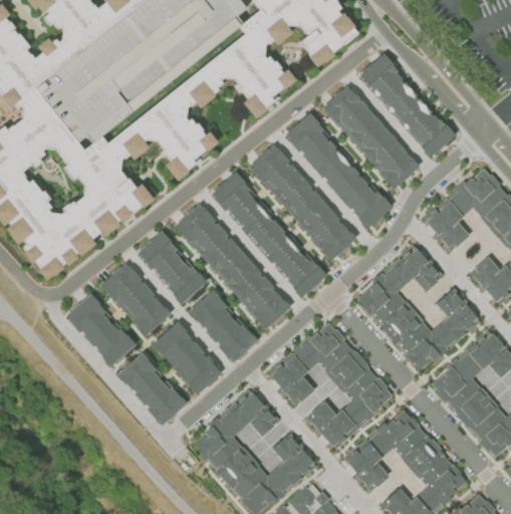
[(0,3),(1,3),(10,14),(6,17),(9,21),(10,20),(16,27),(14,28),(18,33),(20,32),(30,46),(27,49),(30,53),(31,53),(35,57),(42,51),(38,45),(48,37),(53,43),(55,42),(53,40),(56,38),(59,41),(61,39),(62,28),(61,27),(57,29),(53,23),(50,26),(42,17),(48,12),(47,11),(46,10),(43,12),(38,7),(35,9),(27,0),(89,0),(93,4),(94,3),(97,7),(105,1),(104,0),(336,0),(342,7),(338,10),(341,14),(343,12),(355,26),(353,27),(358,34),(344,45),(344,44),(333,53),(334,55),(324,64),(322,62),(316,67),(307,57),(310,55),(302,45),(299,41),(307,34),(301,27),(295,27),(288,26),(293,32),(278,45),(274,39),(266,45),(266,54),(267,57),(269,56),(275,62),(277,60),(282,67),(281,69),(283,72),(288,69),(296,80),(284,89),(285,90),(278,95),(279,96),(277,97),(276,99),(274,100),(275,100),(274,101),(264,109),(265,110),(256,117),(243,102),(247,98),(244,92),(238,85),(237,83),(235,80),(224,79),(222,81),(224,83),(219,87),(220,89),(214,94),(215,96),(201,108),(196,102),(189,108),(188,113),(188,117),(189,120),(192,118),(197,124),(199,122),(204,130),(203,132),(206,135),(210,132),(218,143),(207,152),(206,151),(199,156),(202,159),(199,162),(197,164),(188,171),(189,172),(178,181),(166,164),(170,161),(166,156),(164,153),(162,151),(164,150),(157,142),(152,141),(146,140),(145,142),(149,147),(134,159),(130,155),(125,159),(124,158),(122,160),(121,165),(121,170),(128,178),(129,178),(131,180),(133,183),(137,187),(142,183),(155,199),(144,208),(143,206),(134,213),(133,214),(132,214),(121,222),(119,220),(117,222),(119,224),(105,236),(101,232),(98,235),(93,239),(96,243),(81,256),(79,253),(76,256),(78,257),(68,265),(66,263),(62,266),(64,268),(54,276),(53,275),(47,279),(40,270),(41,269),(35,261),(33,263),(25,253),(26,251),(23,247),(27,244),(24,241),(19,245),(7,229),(11,226),(9,223),(5,226),(0,219),(0,129),(5,124),(8,129),(14,124),(15,125),(23,119),(24,109),(22,105),(18,108),(16,106),(14,104),(11,107),(2,96),(4,95),(0,90),(0,3)]
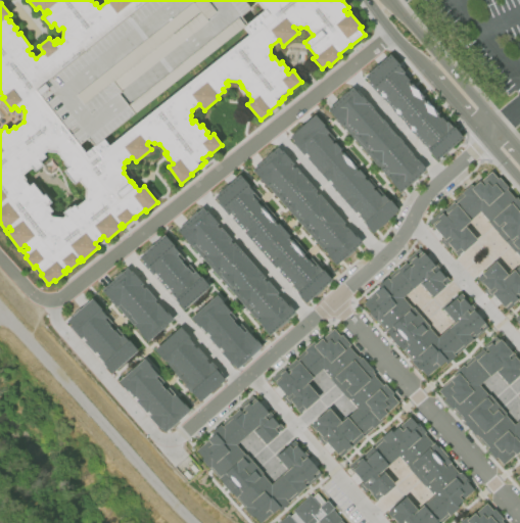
[(364,76),(389,53),(463,136),(437,158),(364,76)]
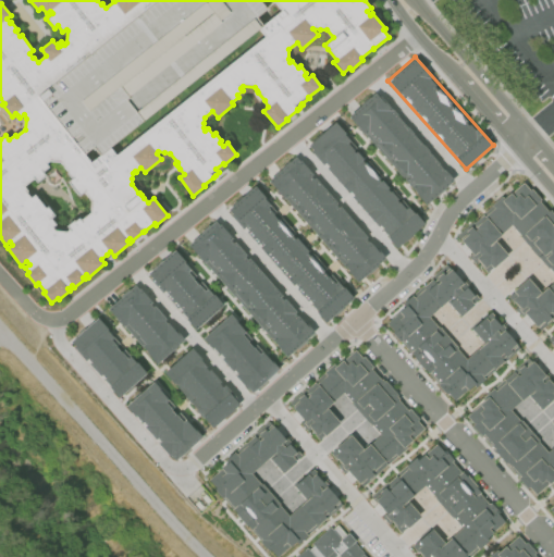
[(351,116),(378,94),(453,181),(427,203),(351,116)]
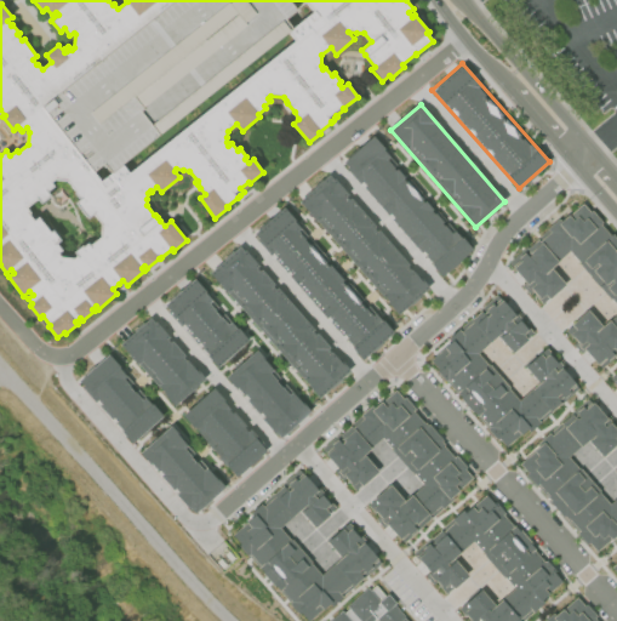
[(347,163),(373,140),(452,232),(456,229),(472,249),(441,273),(347,163)]
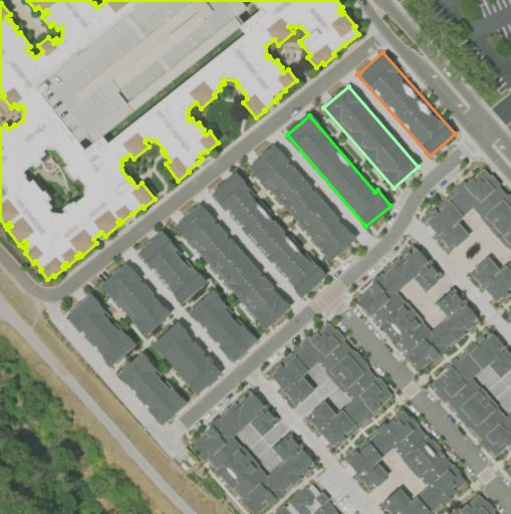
[(249,166),(274,144),(356,237),(330,259),(249,166)]
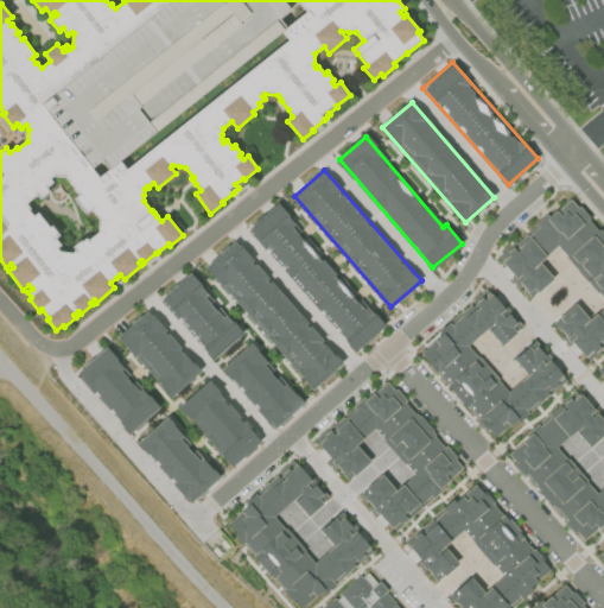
[(501,259),(570,197),(603,235),(603,346),(587,361),(553,324),(576,304),(590,321),(603,308),(603,296),(558,246),(541,261),(554,276),(533,295),(501,259)]
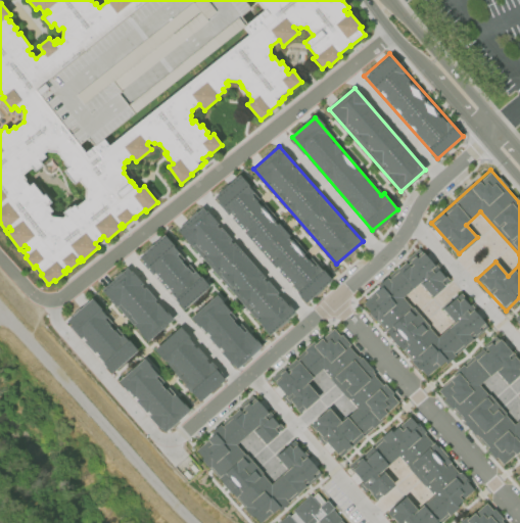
[(215,197),(240,175),(332,280),(306,301),(215,197)]
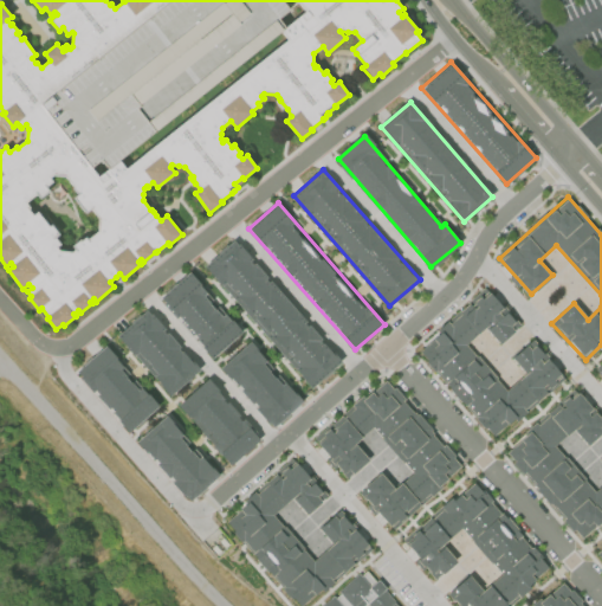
[(205,266),(234,240),(342,361),(312,387),(205,266)]
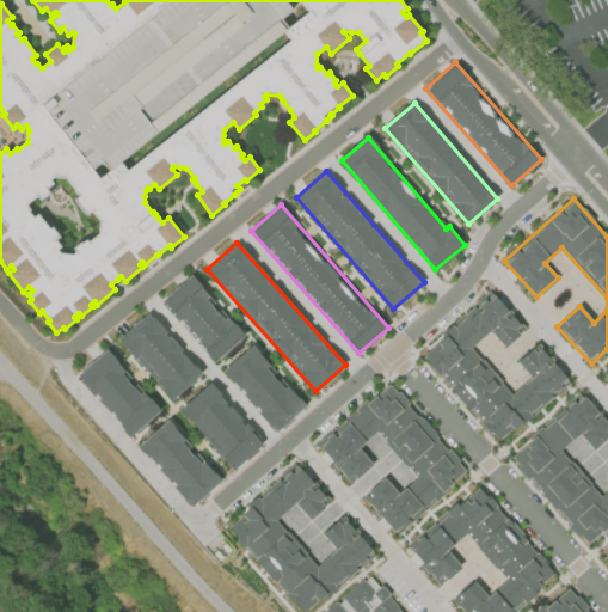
[(164,303),(194,276),(245,335),(215,360),(164,303)]
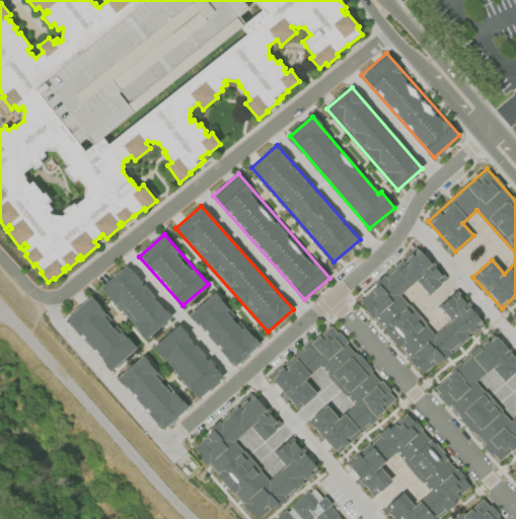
[(418,247),(358,300),(425,374),(485,320),(457,289),(439,305),(451,319),(435,335),(400,295),(418,279),(430,292),(446,278),(418,247)]
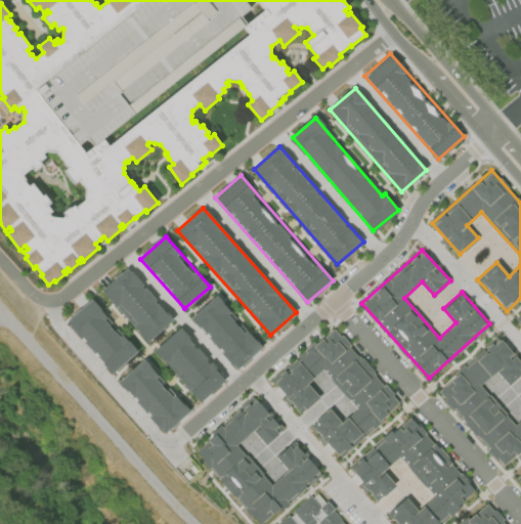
[(102,291),(128,269),(173,319),(147,342),(102,291)]
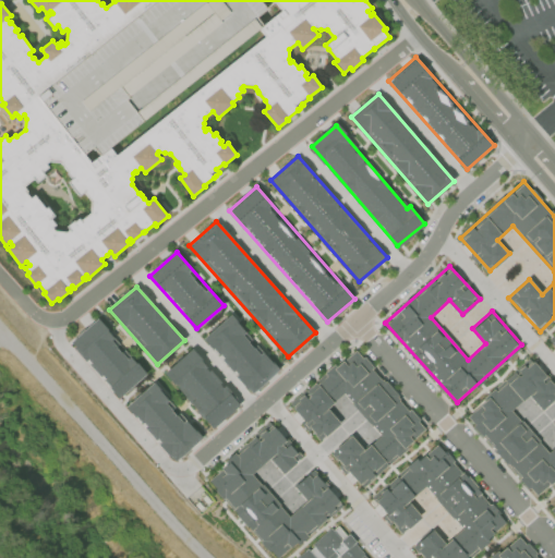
[(205,339),(232,315),(280,370),(253,393),(205,339)]
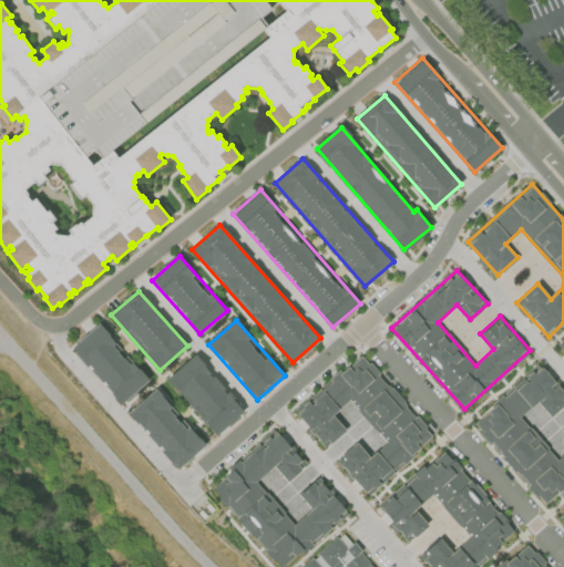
[(74,347),(123,402),(150,379),(101,323),(74,347)]
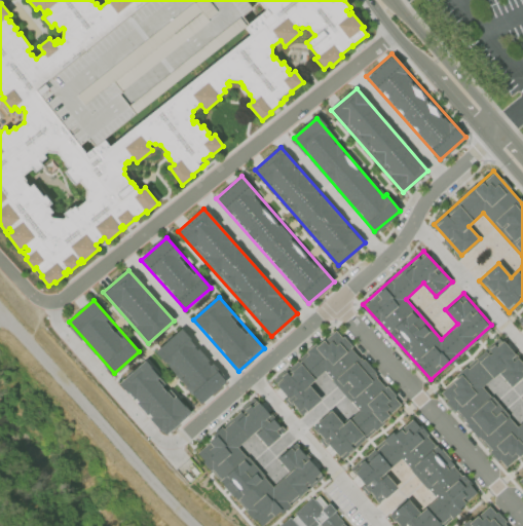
[(302,413),(275,382),(336,329),(401,403),(339,456),(314,427),(333,412),(343,423),(360,409),(326,371),(309,385),(320,398),(302,413)]
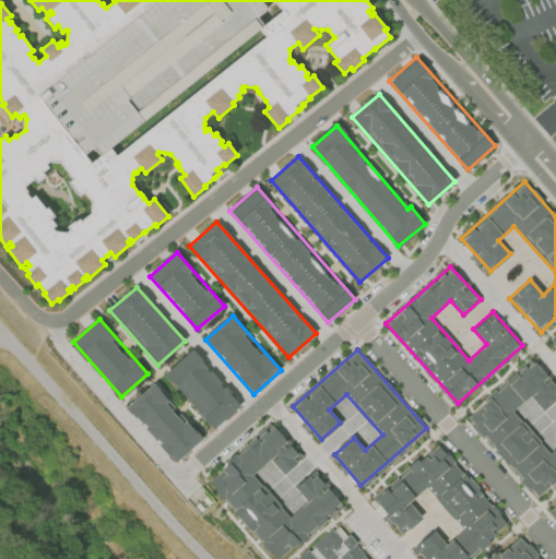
[(167,373),(192,352),(240,406),(214,429),(167,373)]
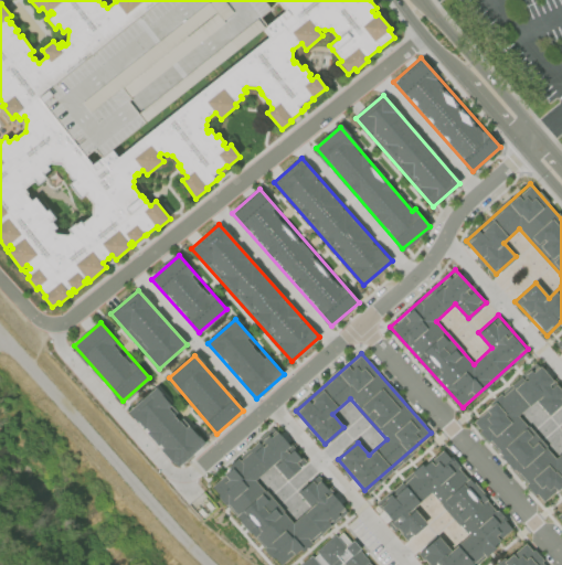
[(474,422),(540,363),(561,387),(561,407),(551,417),(537,402),(520,416),(557,458),(561,454),(561,487),(544,502),(474,422)]
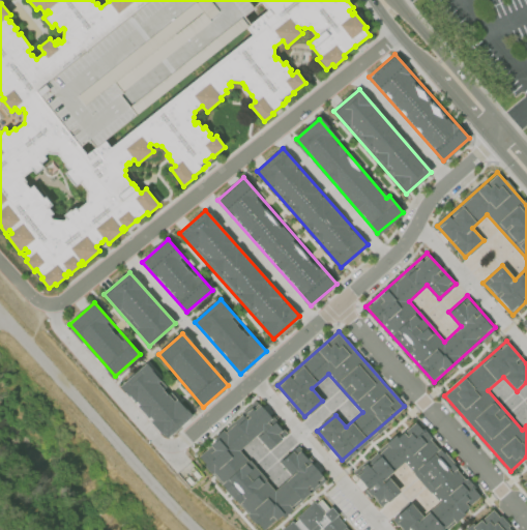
[(122,384),(169,437),(194,415),(146,362),(122,384)]
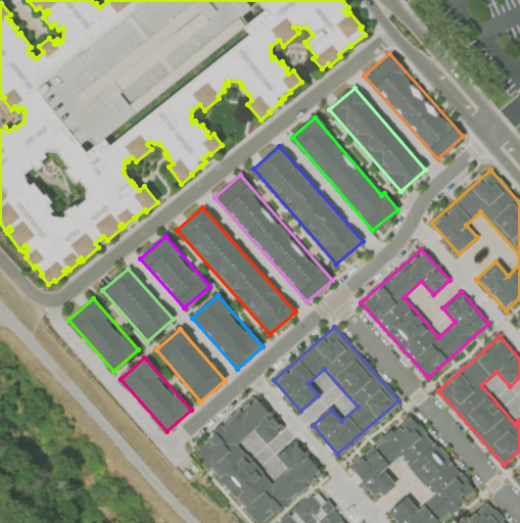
[(255,401),(198,453),(211,467),(262,522),(318,471),(293,444),(280,457),(290,467),(273,482),(239,445),(255,431),(267,443),(281,430),(255,401)]
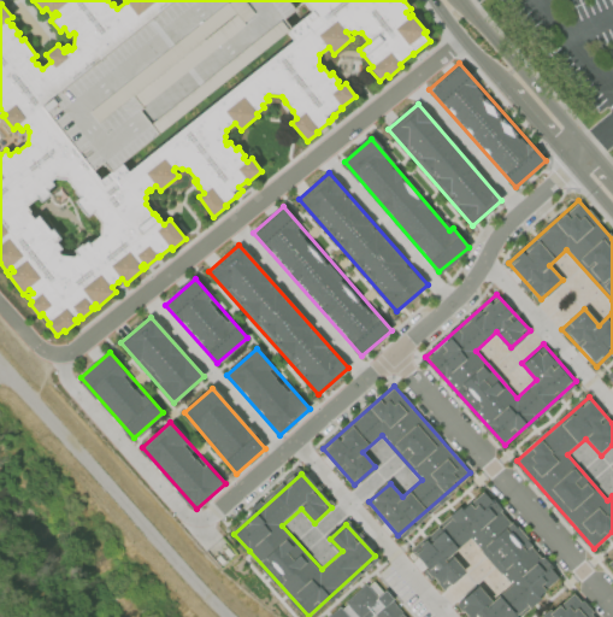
[(447,587),(416,552),(485,489),(565,579),(522,616),(469,616),(457,604),(477,586),(493,601),(513,583),(472,538),(452,556),(465,570),(447,587)]
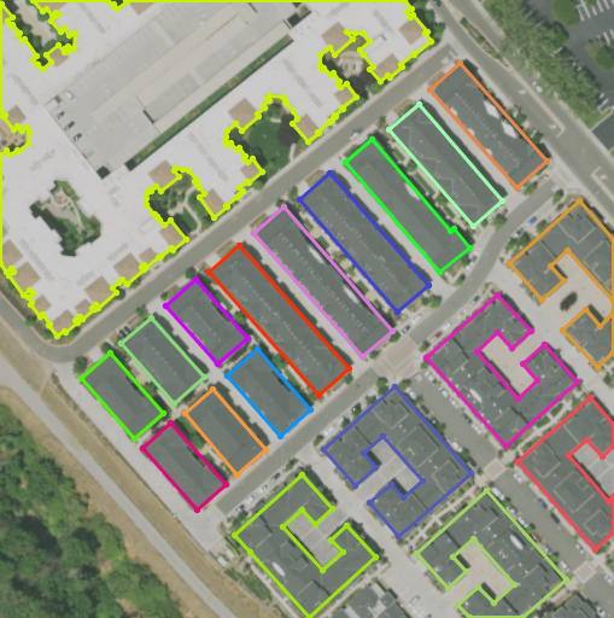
[(329,617),(343,606),(344,610),(349,605),(346,602),(364,587),(368,584),(369,586),(375,581),(385,593),(387,590),(391,594),(396,600),(395,601),(408,616),(405,617),(407,617),(329,617)]
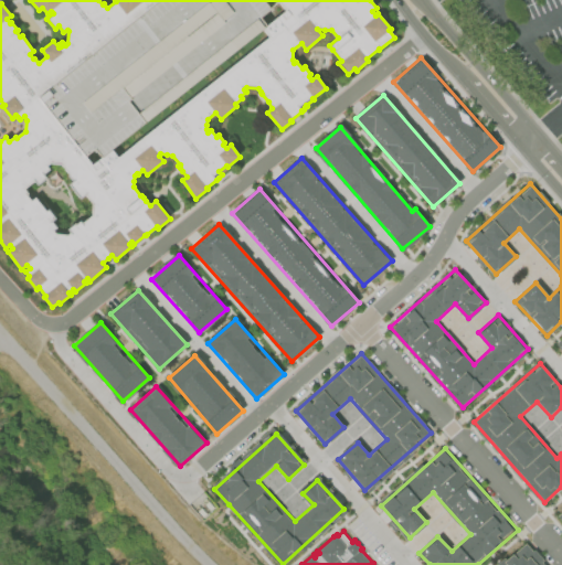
[(497,564),(547,564),(527,542),(507,561),(505,558),(497,564)]
